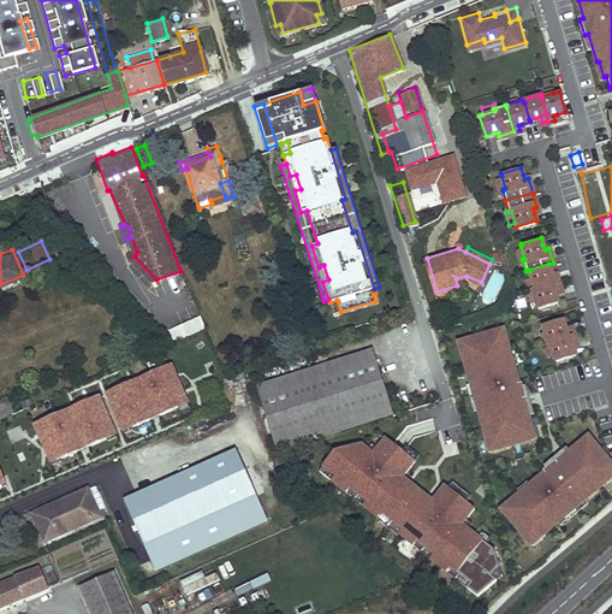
[(528,271),(530,276),(533,287),(534,287),(534,288),(551,283),(558,281),(557,275),(552,276),(551,271),(548,264),(528,270),(529,271),(528,271)]
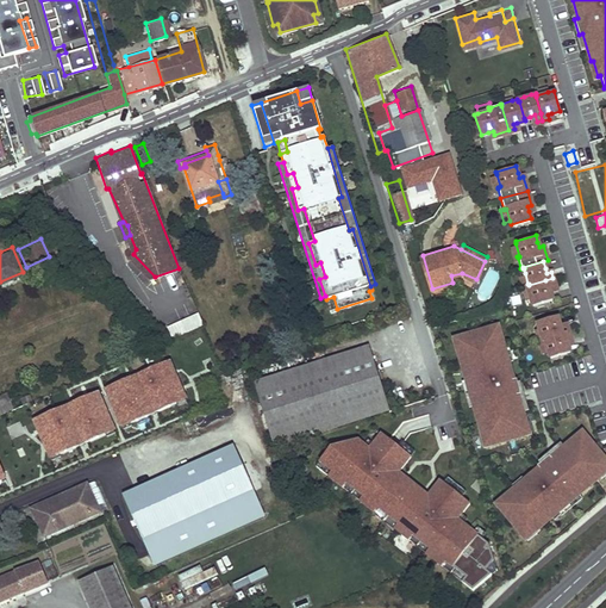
[(529,297),(531,303),(551,298),(549,290),(548,285),(554,284),(553,278),(545,280),(529,285),(529,284),(528,284),(525,285),(529,297)]
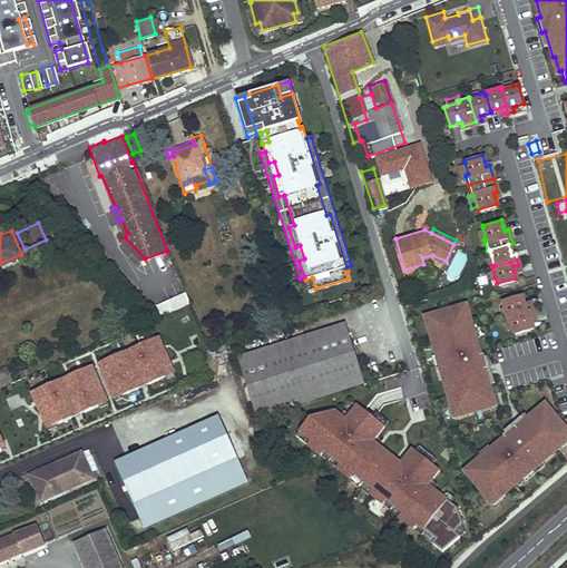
[(305,280),(309,291),(315,289),(312,277),(305,280)]
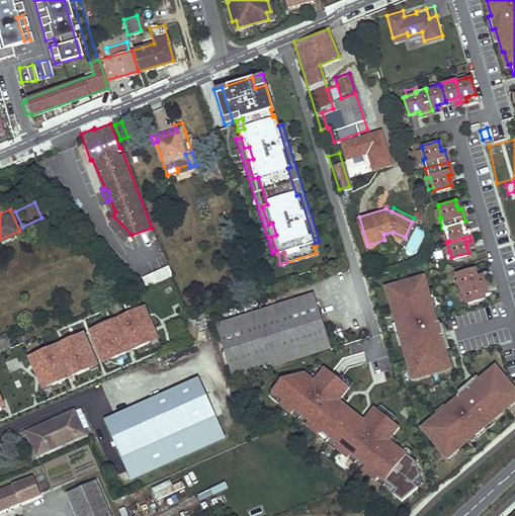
[(172,275),(168,265),(142,277),(146,287),(172,275)]
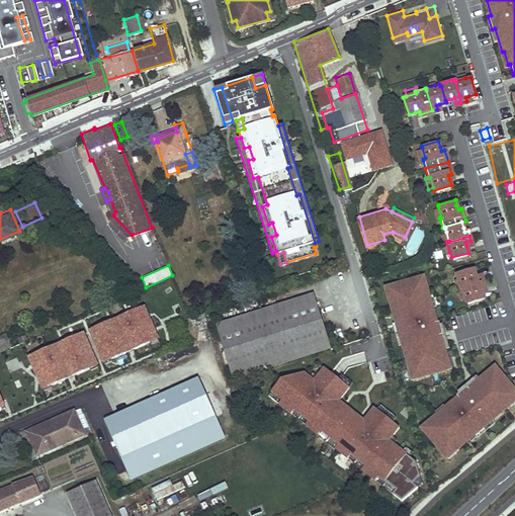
[(473,267),(455,272),(456,277),(459,287),(461,287),(462,287),(461,286),(477,282),(483,280),(482,276),(476,277),(475,273),(473,267)]
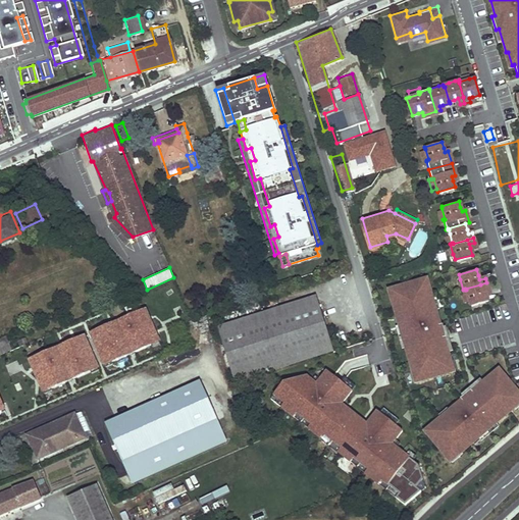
[(423,278),(390,288),(393,298),(391,299),(411,369),(413,369),(416,379),(449,369),(446,359),(448,359),(442,336),(445,335),(440,322),(437,323),(427,289),(425,289),(423,278)]
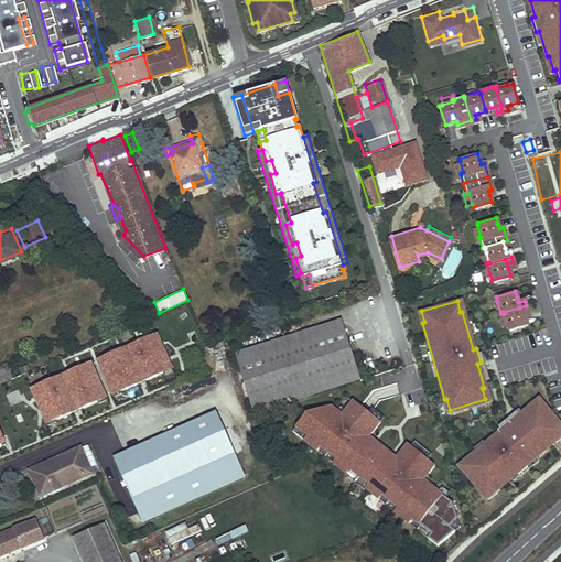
[(506,323),(508,328),(527,323),(525,316),(524,312),(527,311),(526,305),(519,307),(503,312),(504,313),(503,313),(506,323)]
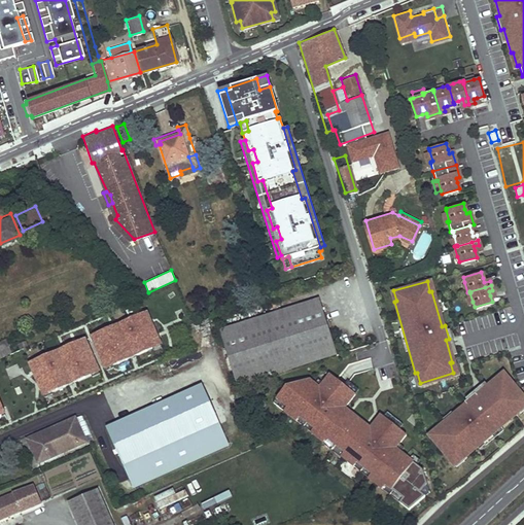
[(319,296),(218,327),(221,337),(322,307),(319,296)]
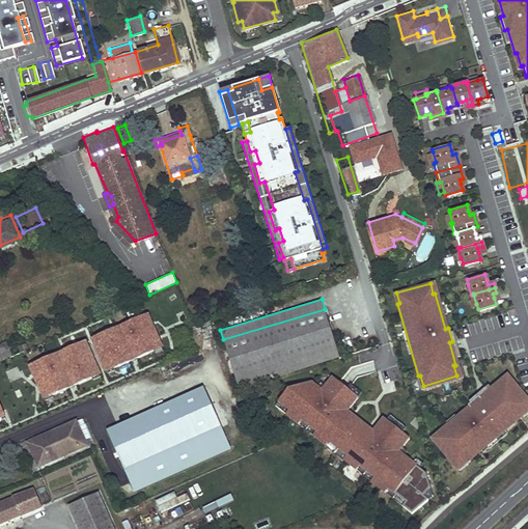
[(325,309),(223,339),(234,376),(335,346),(325,309)]
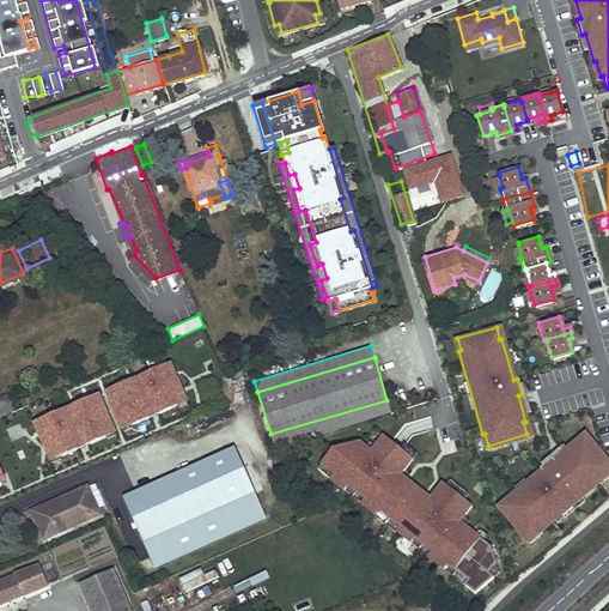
[(99,391),(116,431),(184,403),(168,362),(99,391)]
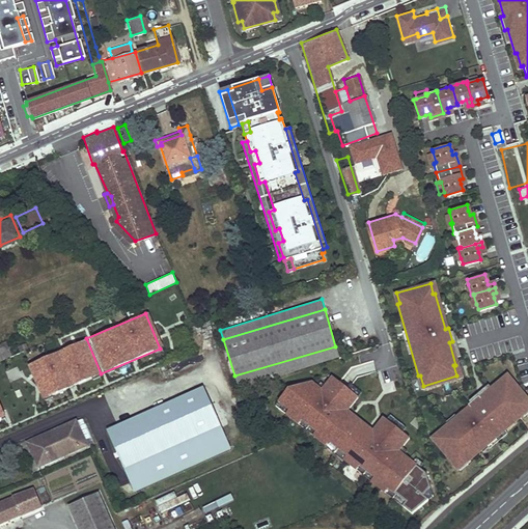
[(9,355),(3,341),(0,342),(0,359),(6,357),(9,355)]
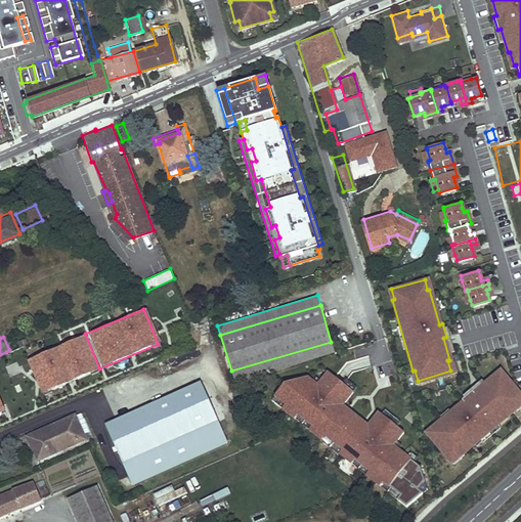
[(24,360),(38,396),(96,372),(82,337),(24,360)]
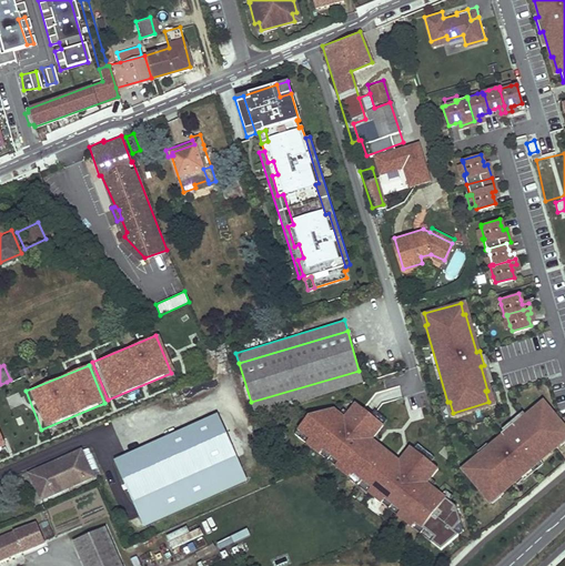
[(359,371),(251,402),(254,414),(362,382),(359,371)]
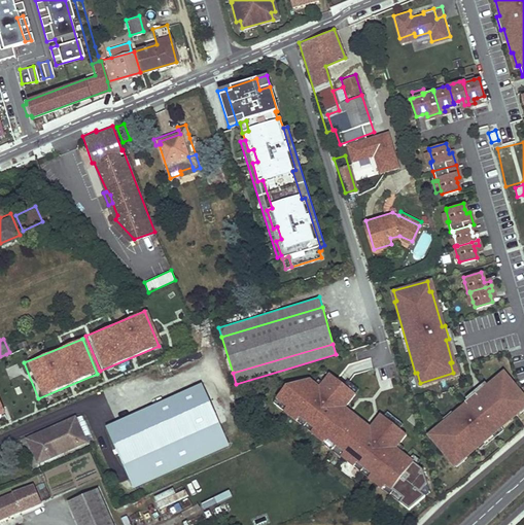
[(19,354),(27,350),(26,346),(9,352),(6,354),(0,356),(0,361),(19,354)]
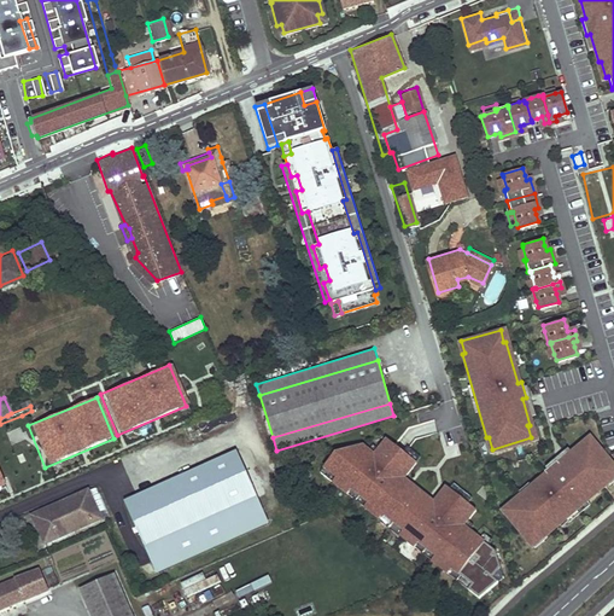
[(36,422),(31,411),(22,416),(27,426),(36,422)]
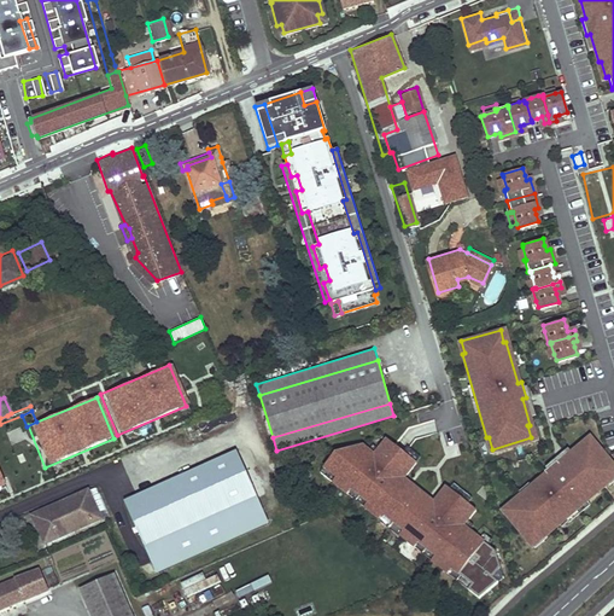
[(0,465),(11,460),(0,435),(0,465)]
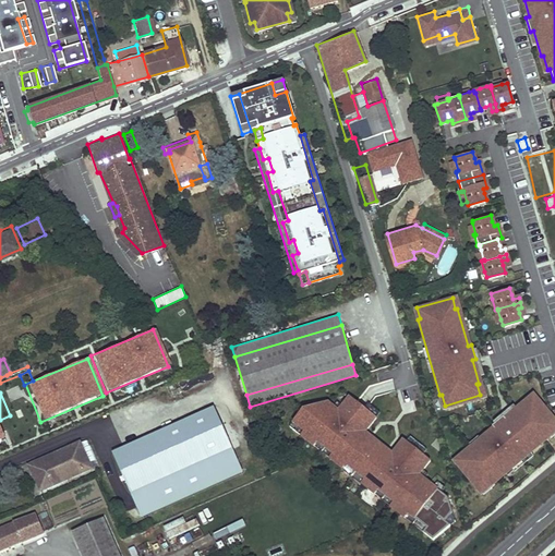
[(463,454),(455,461),(478,488),(487,481),(489,483),(549,433),(547,431),(554,424),(554,422),(533,396),(523,403),(522,401),(504,418),(502,414),(491,424),(493,426),(462,451),(463,454)]
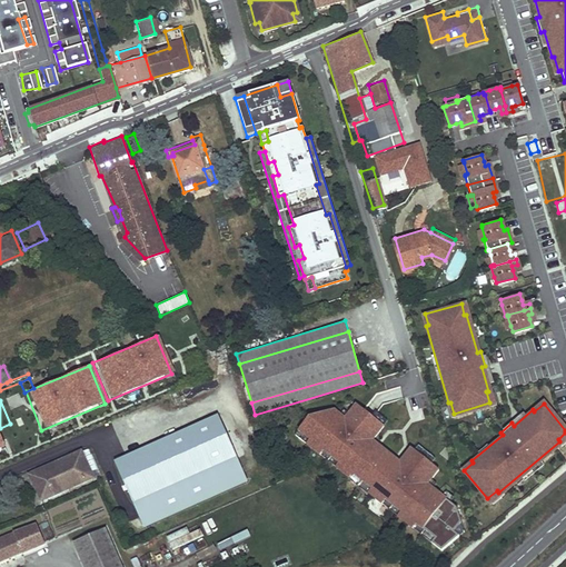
[(355,406),(343,421),(334,414),(310,421),(298,437),(417,529),(445,495),(427,481),(437,468),(404,443),(393,456),(375,443),(385,429),(355,406)]
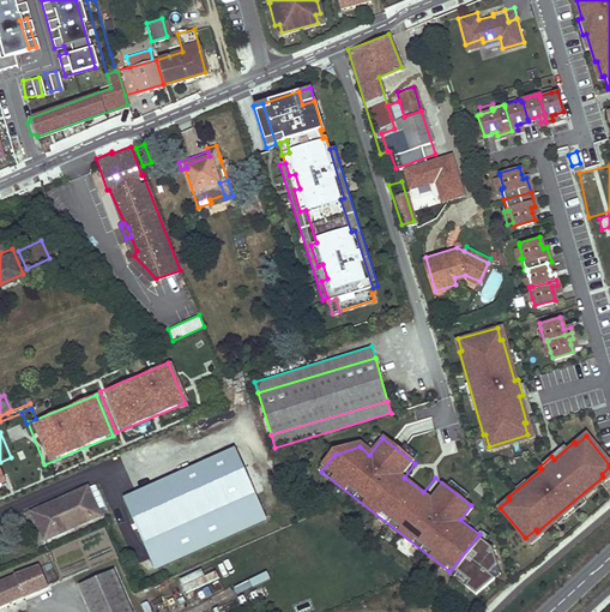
[(245,472),(234,447),(122,495),(153,565),(264,519),(252,490),(260,486),(252,469),(245,472)]
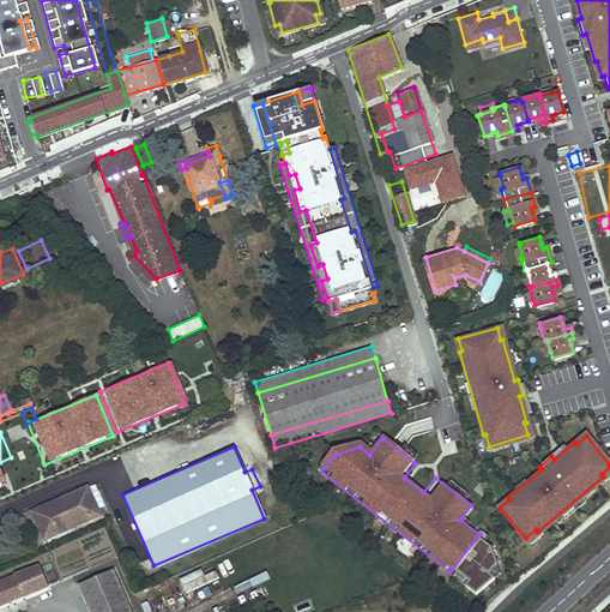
[(98,511),(86,485),(31,509),(43,537),(98,511)]
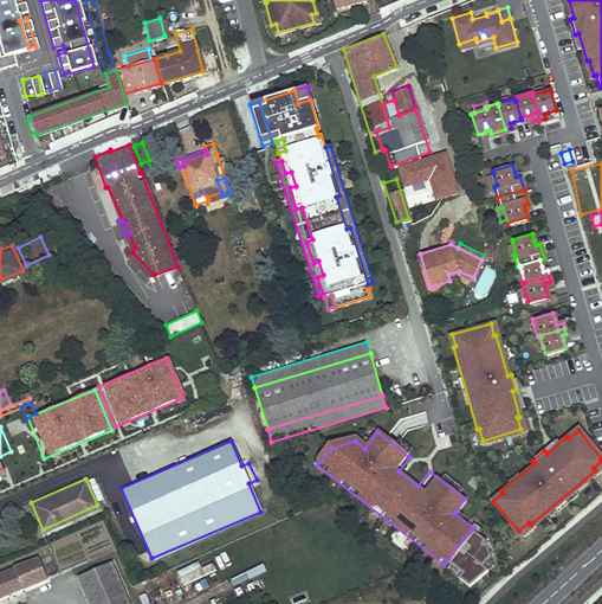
[(0,595),(46,576),(39,557),(0,573),(0,595)]
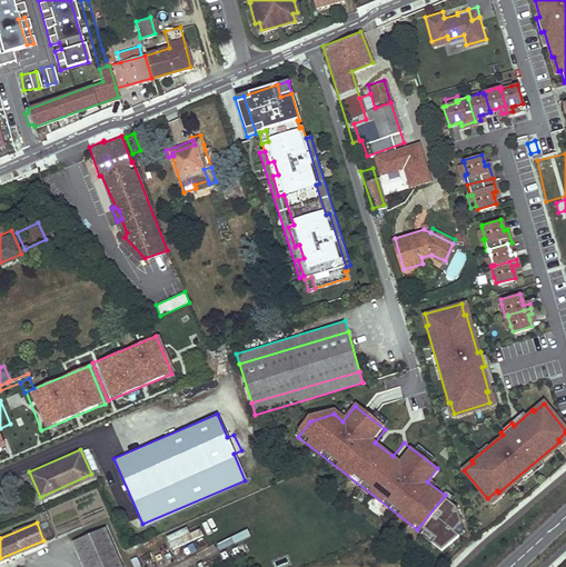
[(115,551),(103,527),(72,540),(83,565),(115,551)]
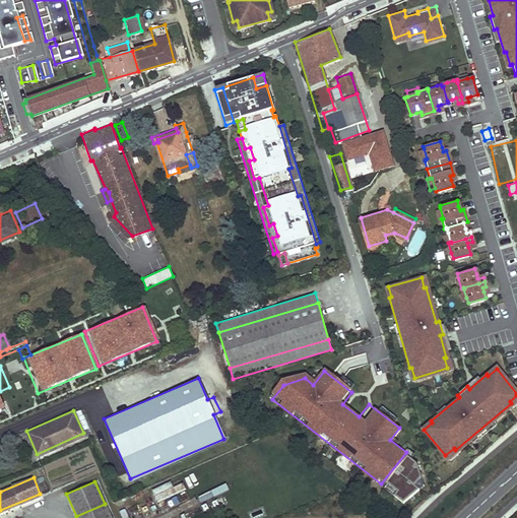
[(111,517),(105,504),(76,516),(76,517),(111,517)]
